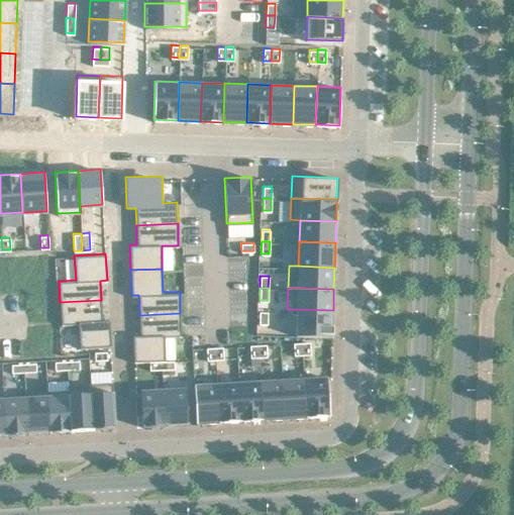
[(101,300),(60,302),(61,324),(78,322),(79,347),(110,345),(109,319),(102,319),(101,300)]
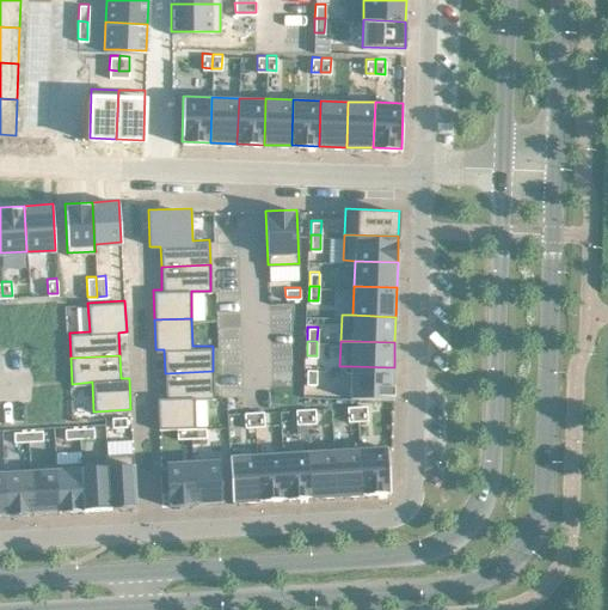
[(394,367),(351,366),(350,392),(393,394),(394,367)]
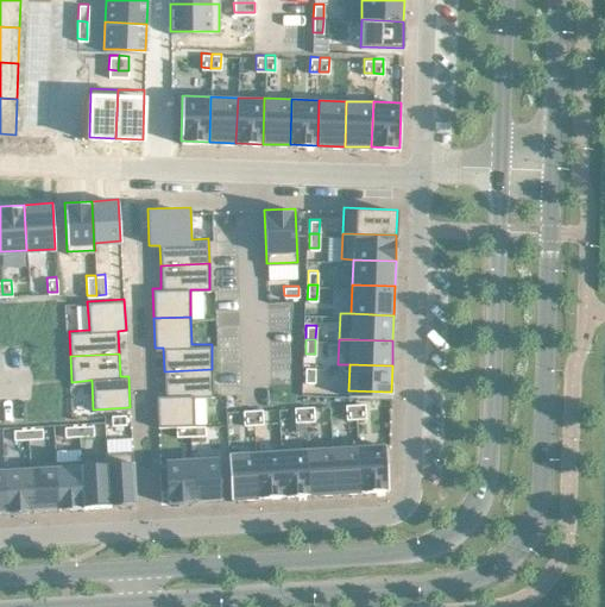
[(304,365),(304,381),(314,381),(315,367),(304,365)]
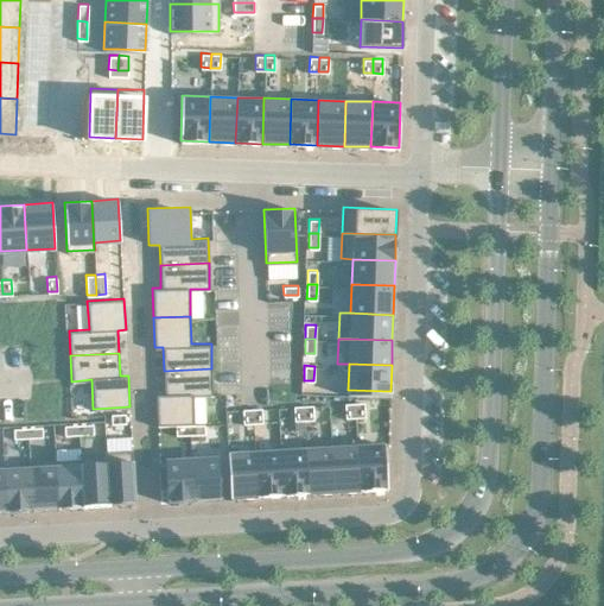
[(164,393),(156,393),(157,424),(175,424),(189,423),(194,423),(192,395),(213,395),(213,386),(211,368),(164,371),(164,393)]
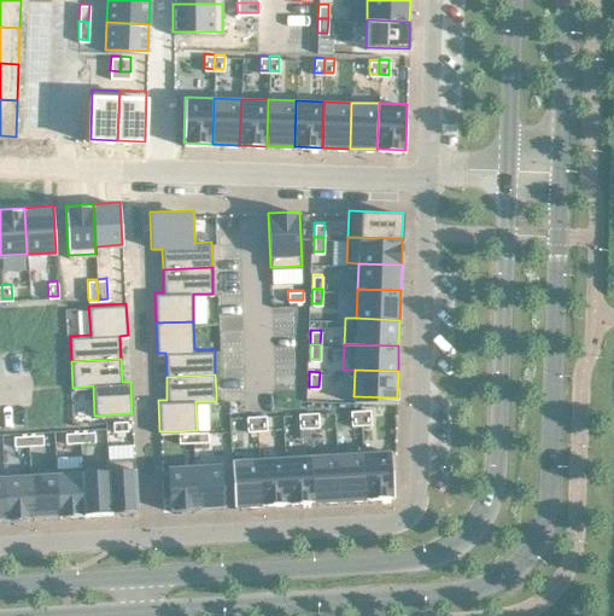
[(360,408),(350,410),(351,424),(361,423),(360,408)]
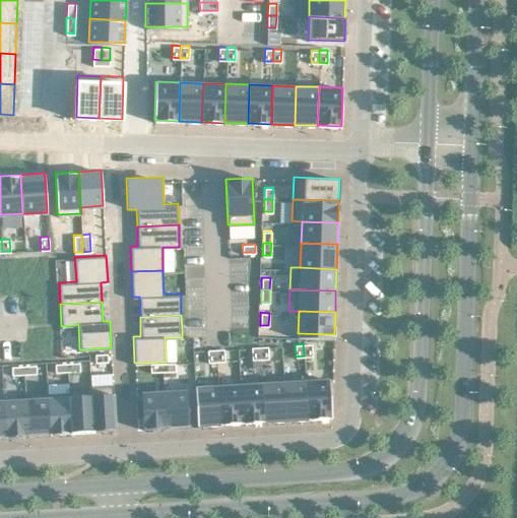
[(311,343),(303,343),(304,355),(312,355),(311,343)]
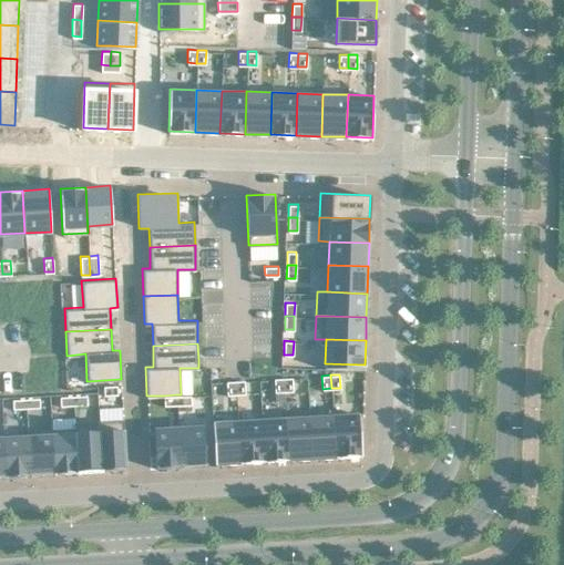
[(283,377),(274,378),(275,391),(284,391),(283,377)]
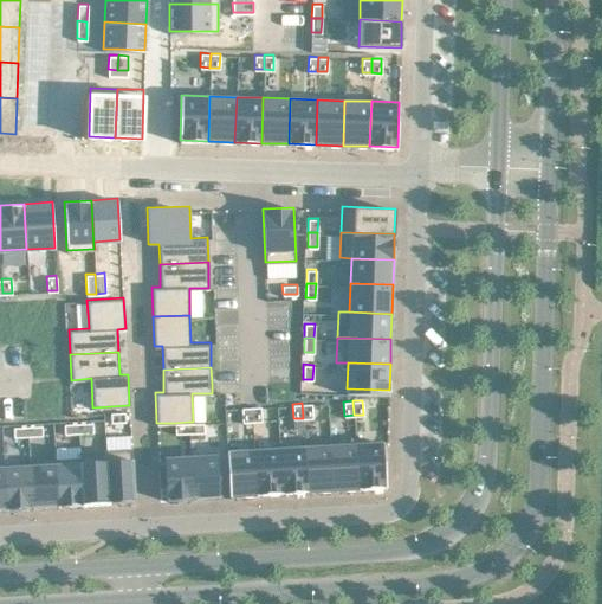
[(311,403),(302,403),(303,418),(312,417),(311,403)]
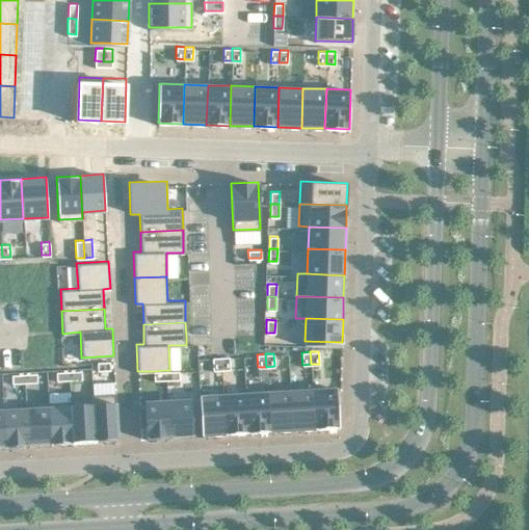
[(229,355),(220,356),(221,369),(230,368),(229,355)]
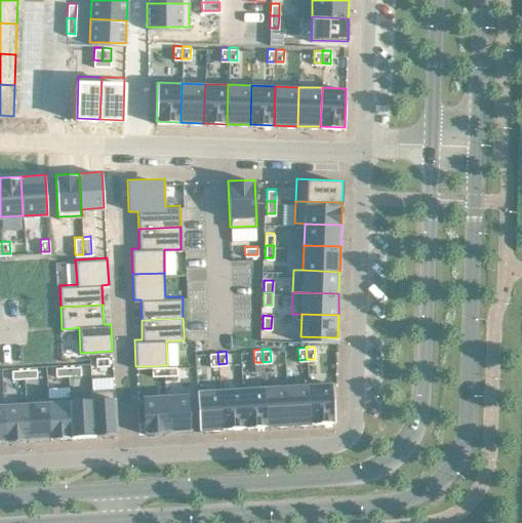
[(217,352),(209,352),(210,365),(218,364),(217,352)]
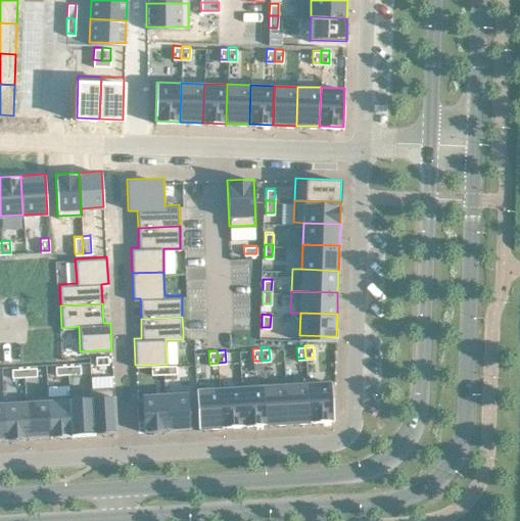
[(107,354),(95,354),(95,363),(108,363),(107,354)]
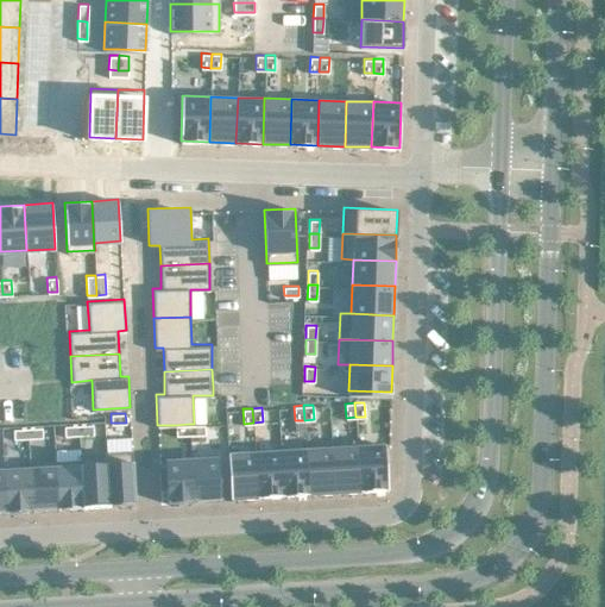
[(79,424),(64,425),(64,435),(79,433),(79,424)]
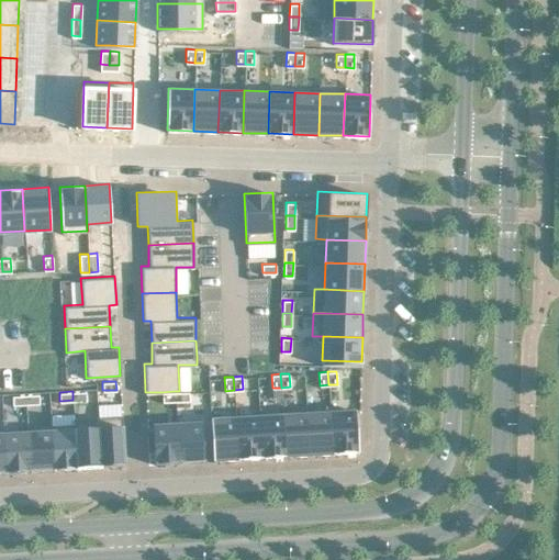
[(86,391),(73,391),(73,400),(86,400),(86,391)]
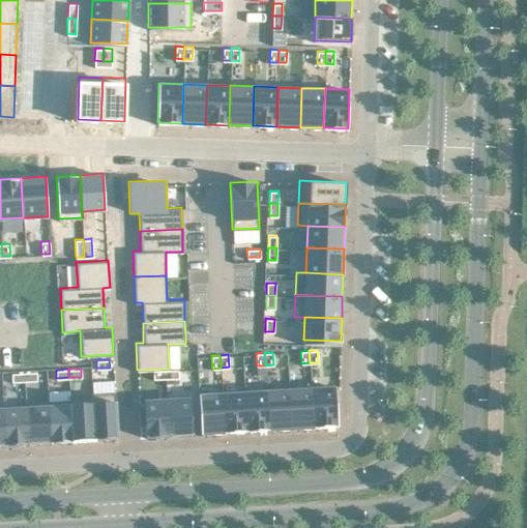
[(166,370),(166,378),(178,377),(178,369),(166,370)]
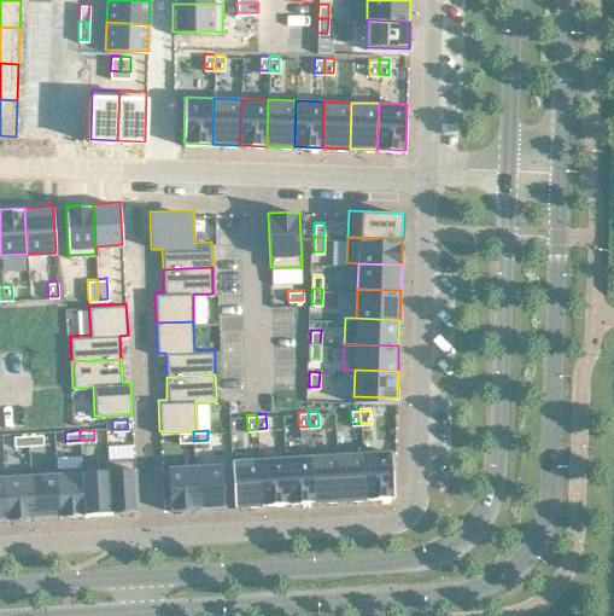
[(179,441),(193,441),(193,431),(179,431),(179,441)]
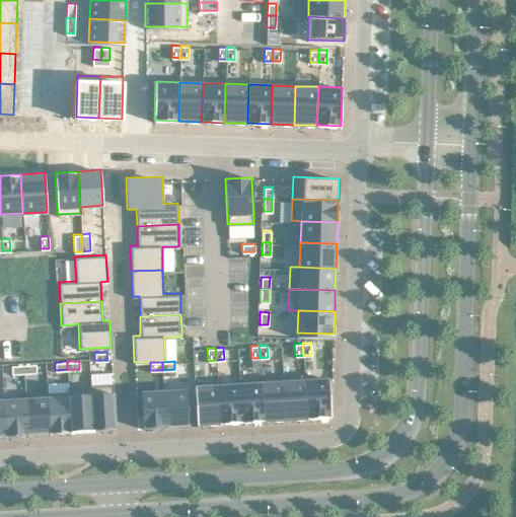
[(35,363),(23,364),(23,372),(35,371),(35,363)]
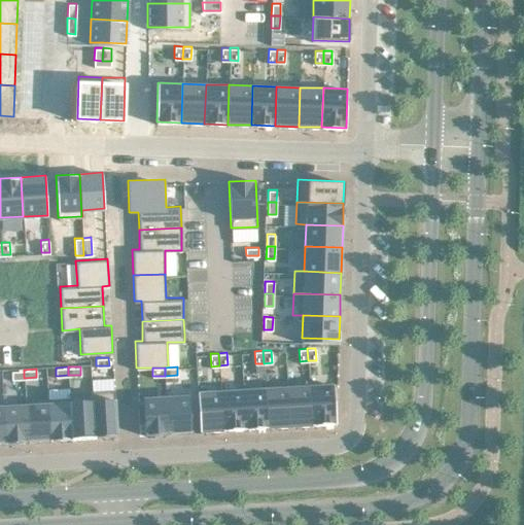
[(24,370),(11,371),(11,379),(24,378),(24,370)]
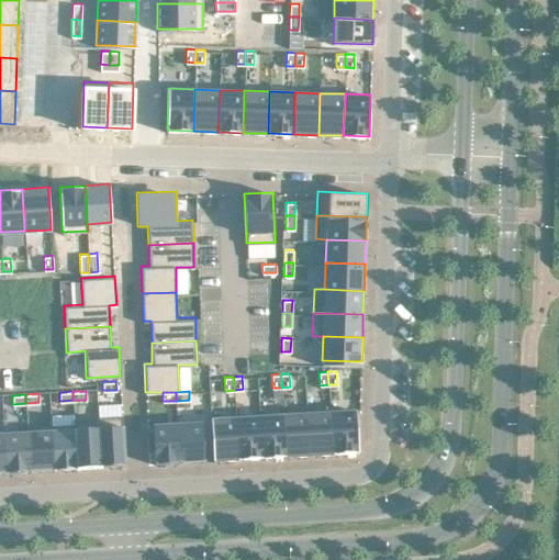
[(355,410),(331,411),(331,415),(333,452),(358,451),(355,410)]
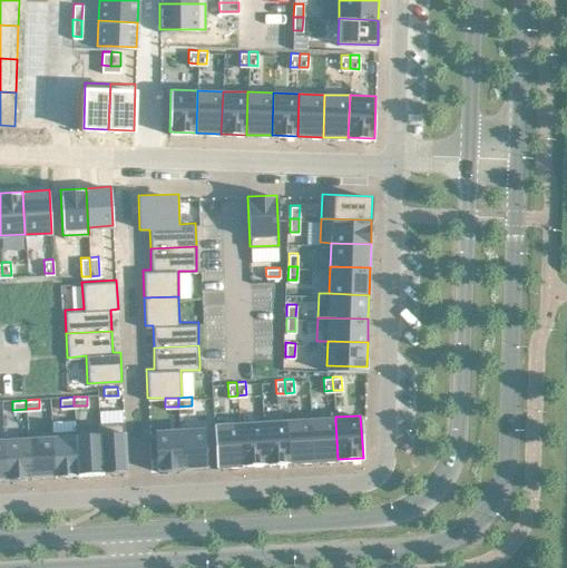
[(311,418),(313,460),(338,459),(335,421),(335,417),(311,418)]
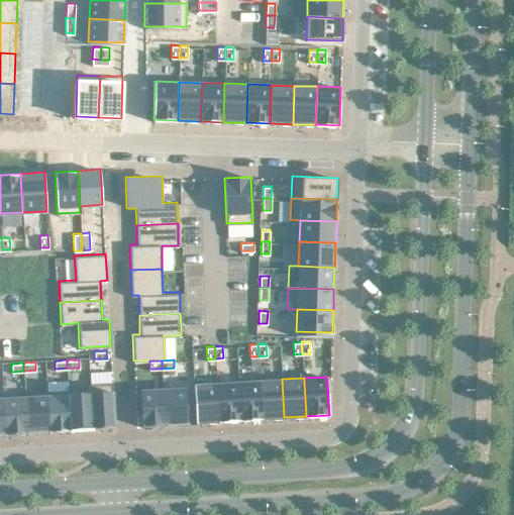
[(260,380),(263,419),(284,417),(282,379),(260,380)]
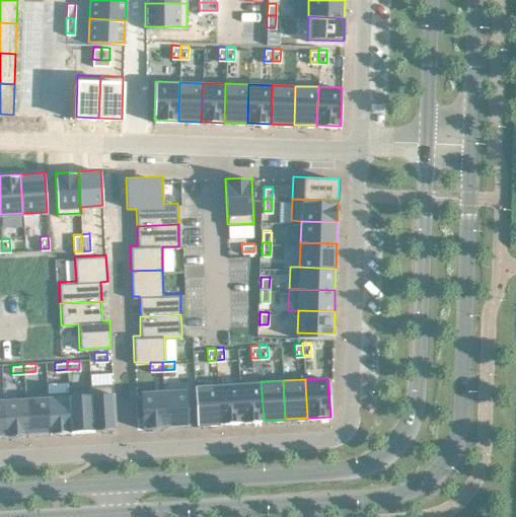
[(261,381),(239,383),(241,422),(264,421),(261,381)]
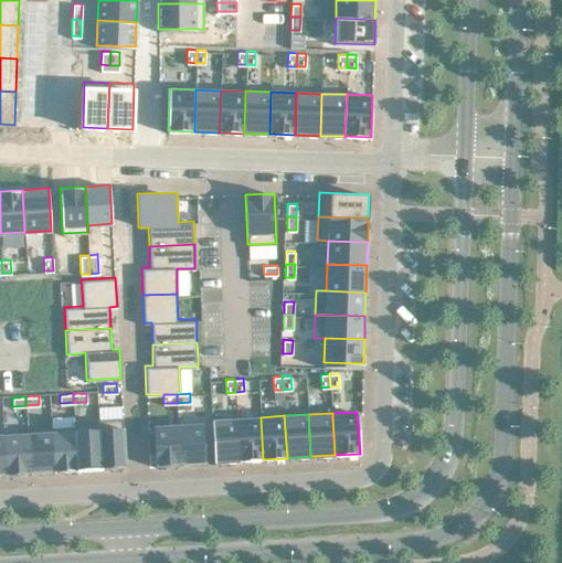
[(99,418),(102,468),(127,467),(124,416),(99,418)]
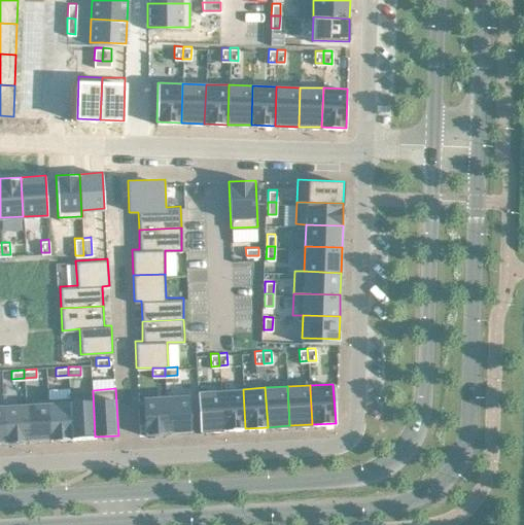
[(245,428),(243,389),(220,390),(223,429),(245,428)]
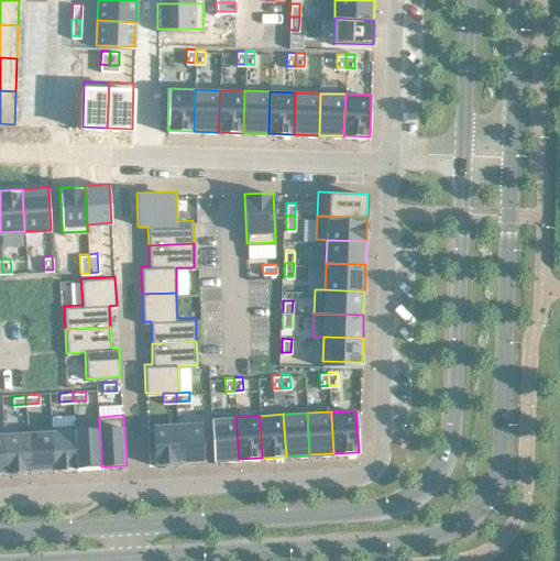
[(78,468),(101,466),(99,417),(75,418),(75,424),(78,468)]
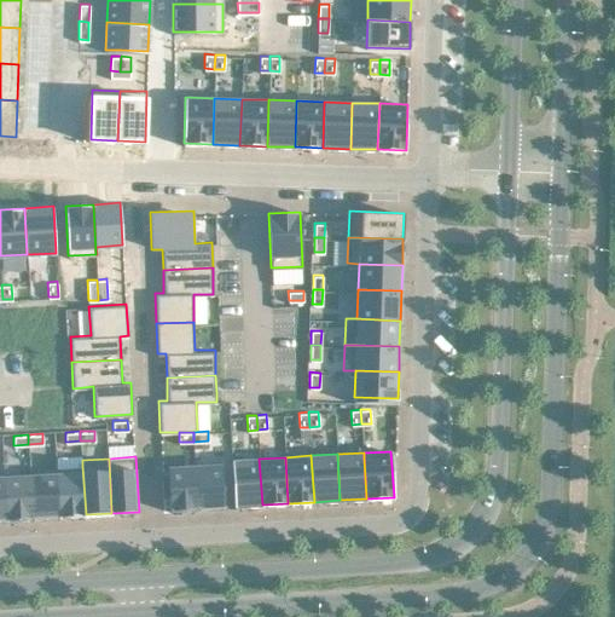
[(259,459),(231,460),(235,506),(262,505),(259,459)]
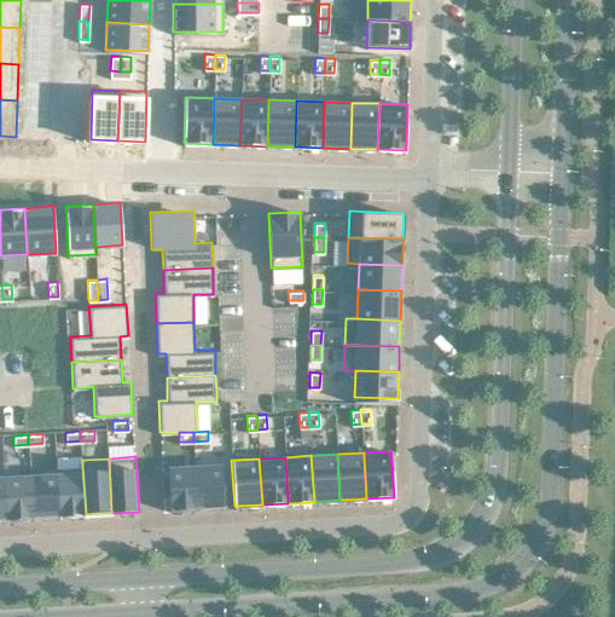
[(221,462),(195,463),(197,508),(224,507),(224,505),(221,463),(221,462)]
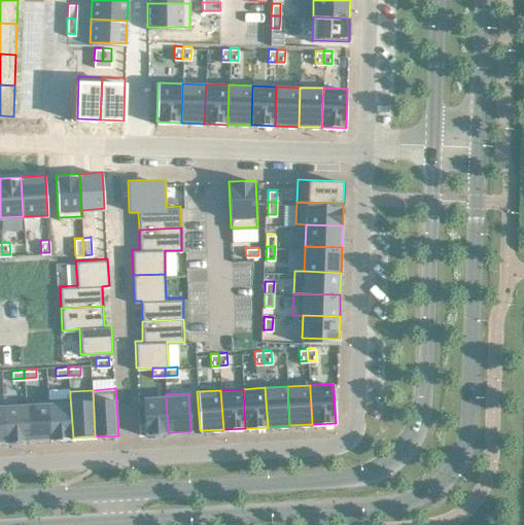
[(142,396),(144,432),(144,433),(168,432),(166,394),(142,396)]
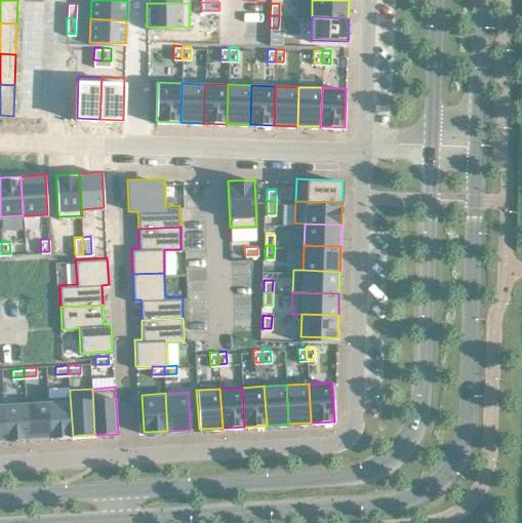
[(70,395),(48,396),(50,438),(73,436),(70,395)]
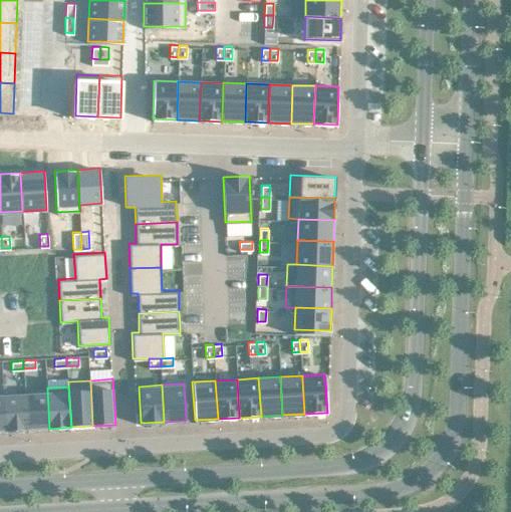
[(25,389),(26,394),(28,430),(49,429),(47,388),(25,389)]
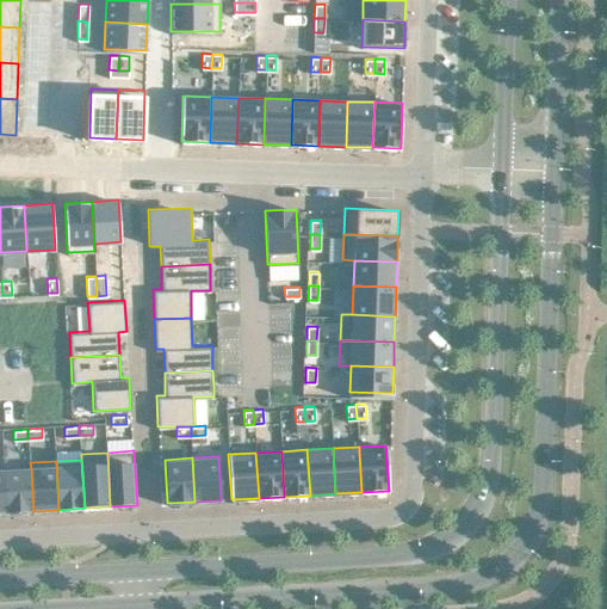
[(33,511),(31,468),(5,469),(7,512),(33,511)]
